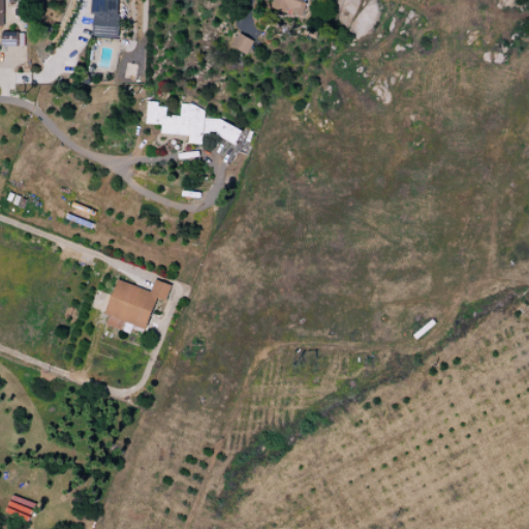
[(118,0),(92,0),(92,14),(94,16),(92,36),(119,39),(122,9),(118,9),(118,0)]
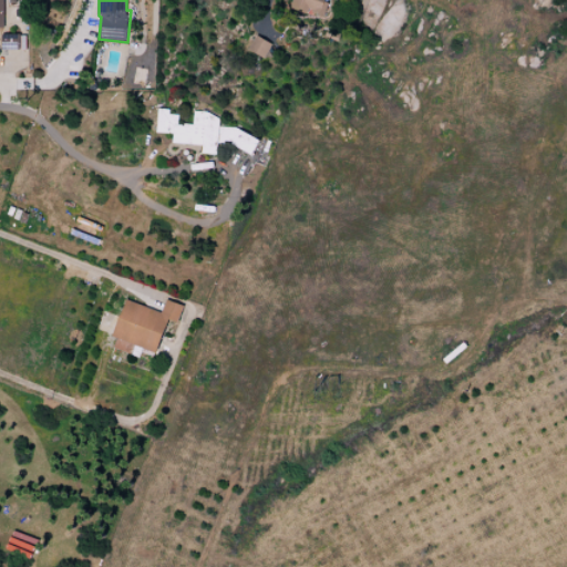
[(301,0),(296,12),(323,22),(330,3),(327,2),(327,0),(301,0)]
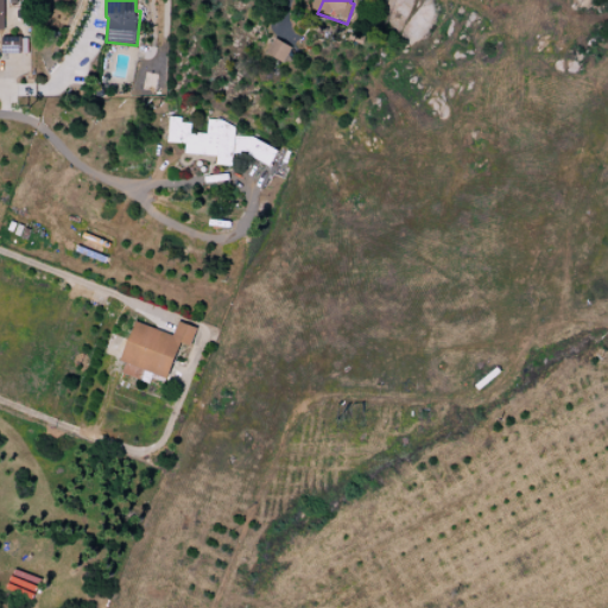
[(2,38),(2,54),(21,54),(21,37),(2,38)]
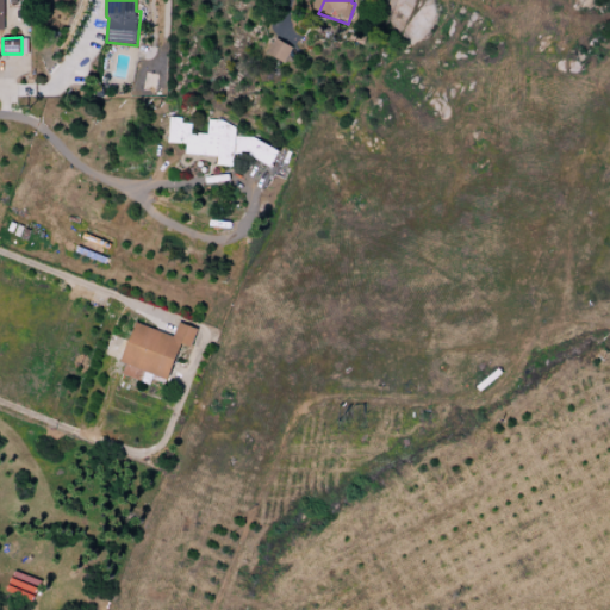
[(278,39),(268,54),(285,64),(293,49),(278,39)]
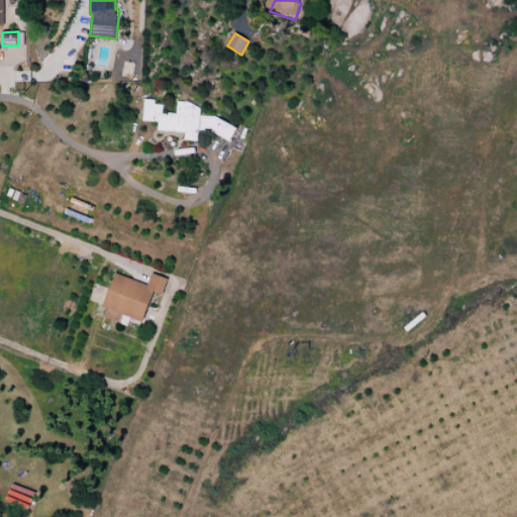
[(145,100),(143,122),(159,123),(158,130),(185,133),(185,140),(197,141),(200,130),(212,130),(218,118),(201,117),(201,110),(189,103),(178,103),(178,114),(163,114),(164,105),(154,105),(156,100),(145,100)]
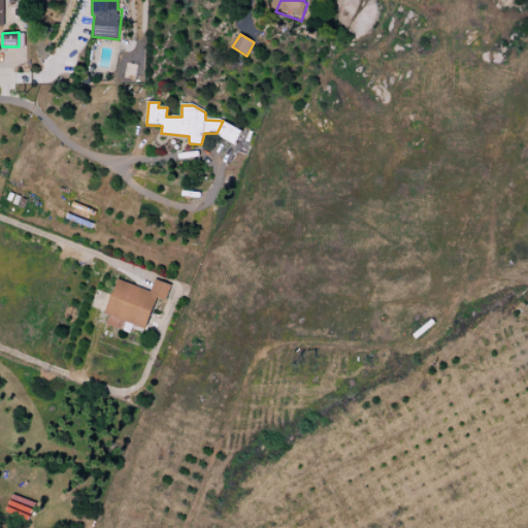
[(118,278),(104,315),(109,316),(105,326),(145,339),(160,299),(166,301),(172,285),(155,278),(151,290),(118,278)]
